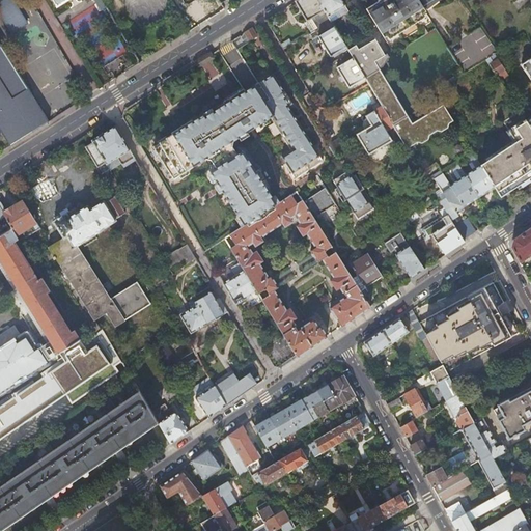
[(11,0),(0,0),(0,18),(9,34),(27,23),(11,0)]
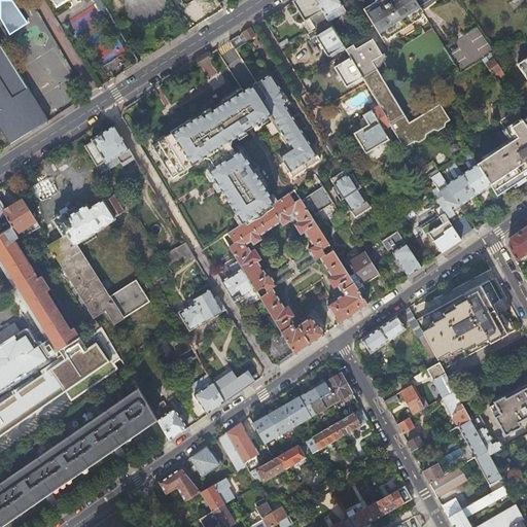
[(95,0),(101,9),(106,6),(102,0),(95,0)]
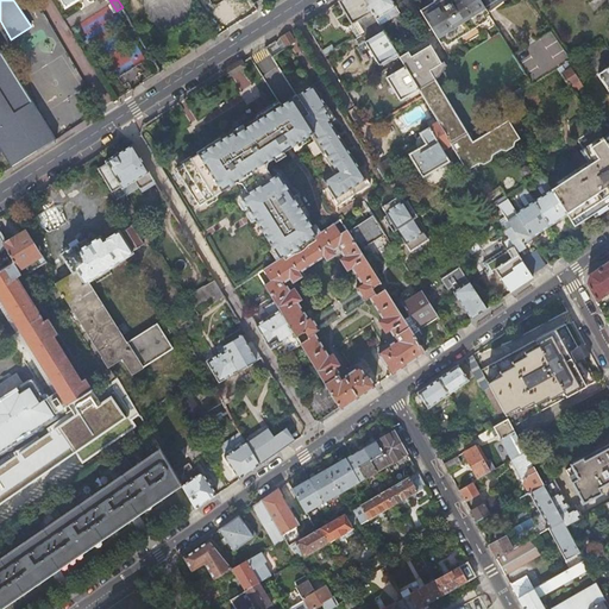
[(338,0),(338,1),(351,24),(352,23),(363,17),(370,29),(378,24),(378,23),(371,12),(364,0),(338,0)]
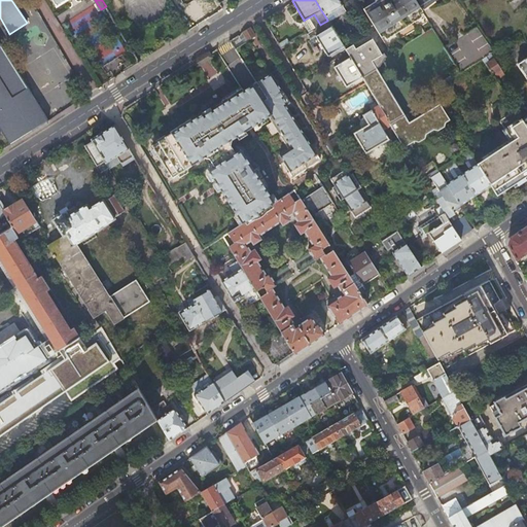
[(315,0),(321,10),(327,20),(336,13),(334,10),(343,5),(340,0),(315,0)]
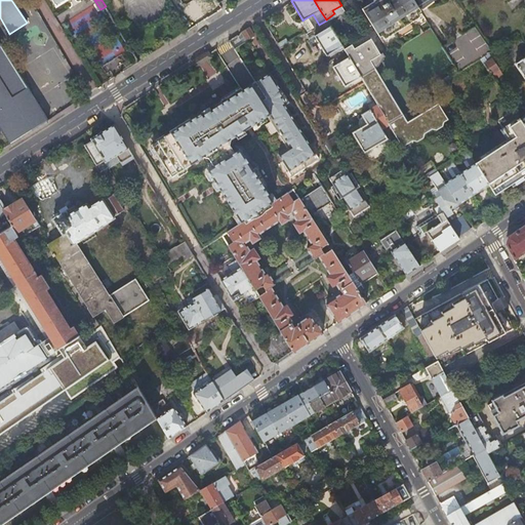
[(374,1),(362,8),(379,37),(392,29),(392,30),(409,18),(409,17),(420,10),(417,4),(413,0),(373,0),(374,1)]
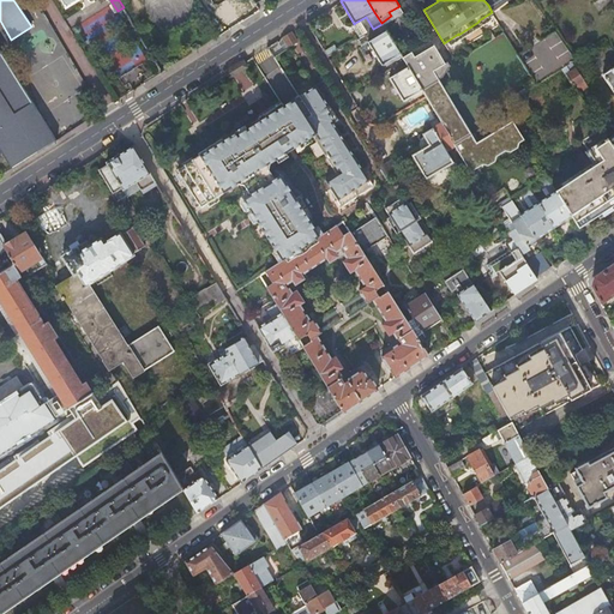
[(366,17),(355,23),(362,35),(373,29),(366,17)]
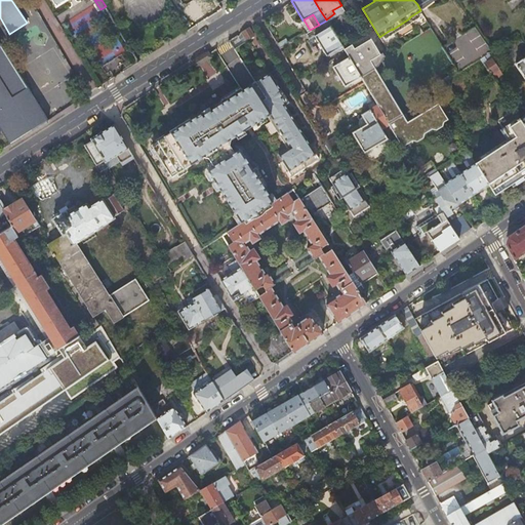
[(310,30),(305,33),(309,39),(314,36),(326,55),(341,46),(330,26),(326,21),(319,25),(310,30)]
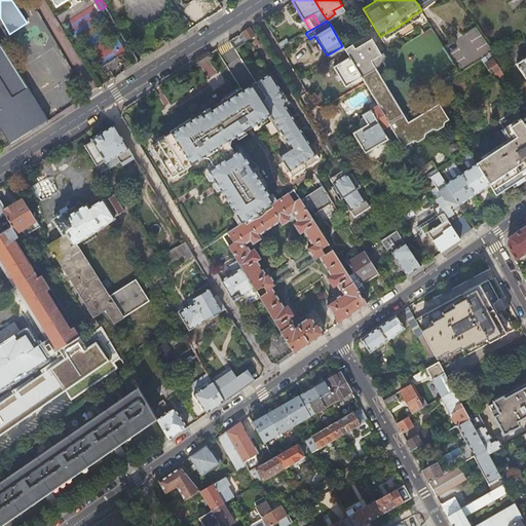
[(482,58),(493,50),(491,46),(476,26),(444,46),(457,66),(460,71),(482,58)]
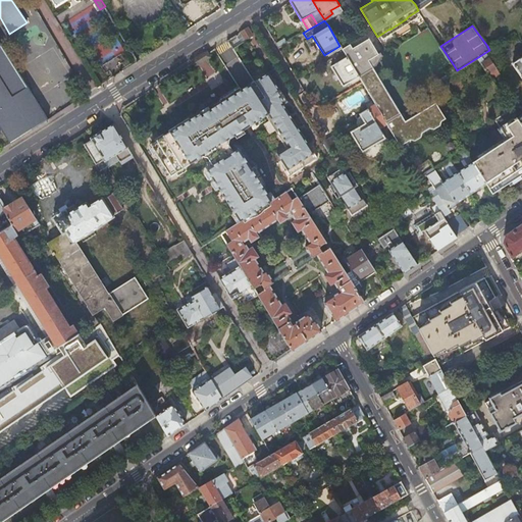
[(248,28),(241,32),(245,40),(253,36),(248,28)]
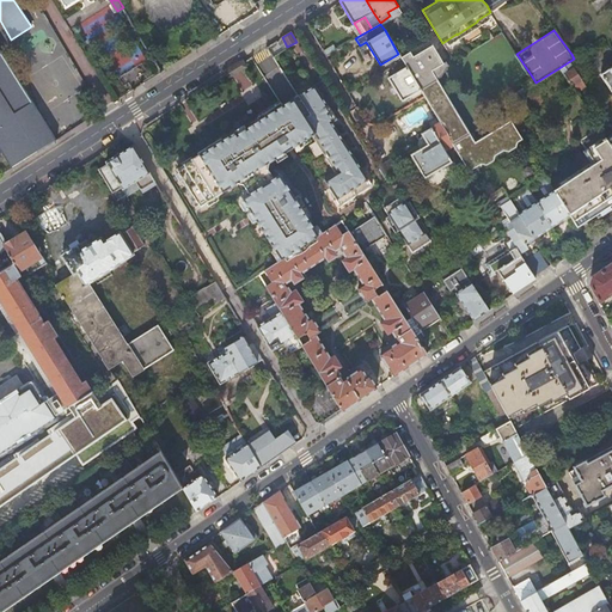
[(422,91),(424,96),(440,121),(450,138),(448,138),(459,157),(469,170),(481,163),(487,164),(494,160),(495,155),(503,151),(508,152),(516,147),(518,142),(522,139),(519,134),(512,121),(475,141),(432,71),(444,62),(429,40),(421,44),(422,44),(401,57),(402,60),(405,66),(422,91)]
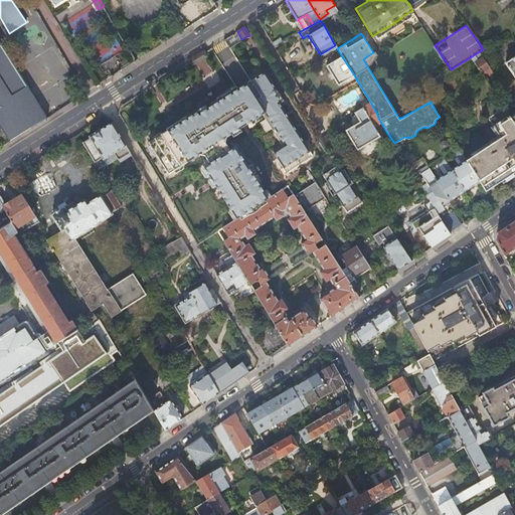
[(46,118),(0,43),(0,123),(9,138),(19,131),(21,134),(46,118)]
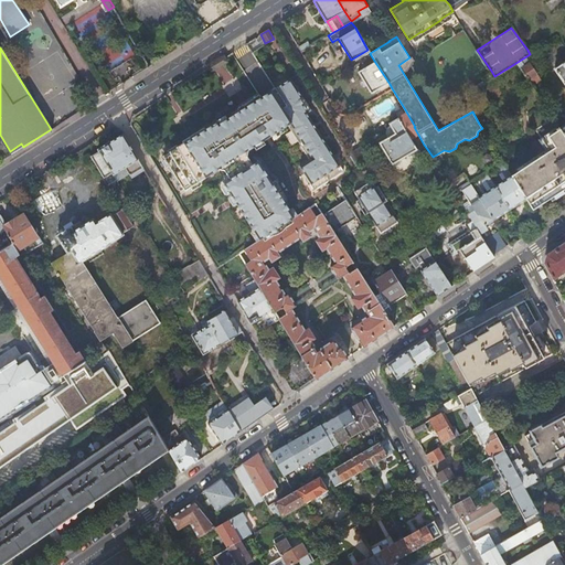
[(564,60),(555,67),(564,83),(564,60)]
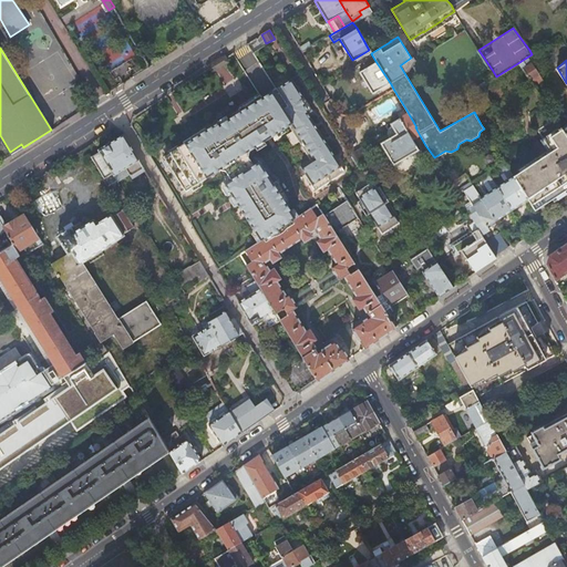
[(385,88),(391,84),(375,61),(359,71),(372,92),(381,88),(383,85),(385,88)]
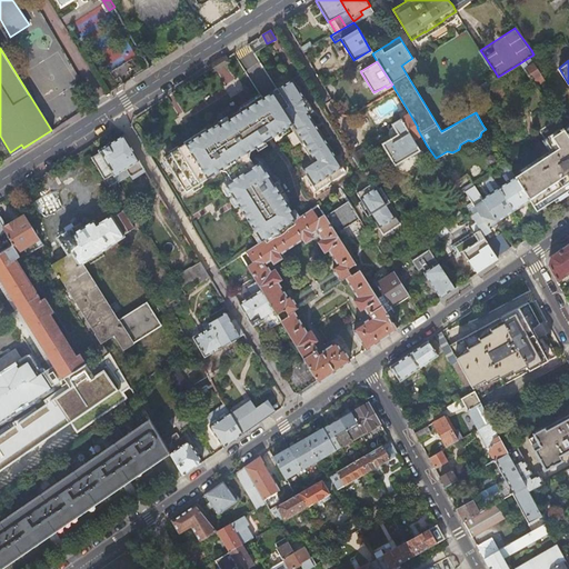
[(526,69),(536,85),(545,80),(533,63),(526,69)]
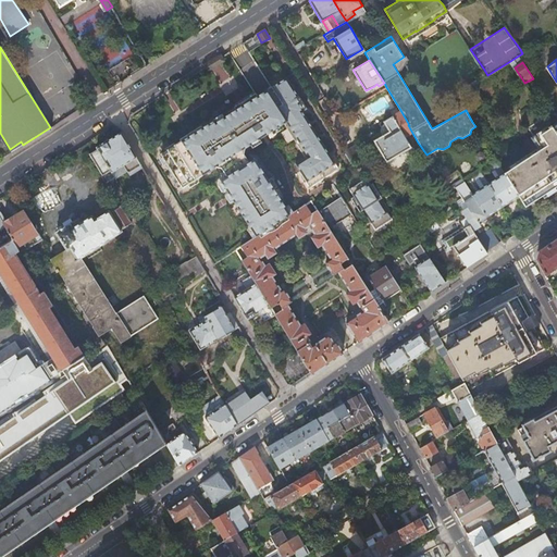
[(479,82),(487,75),(484,70),(474,75),(479,82)]
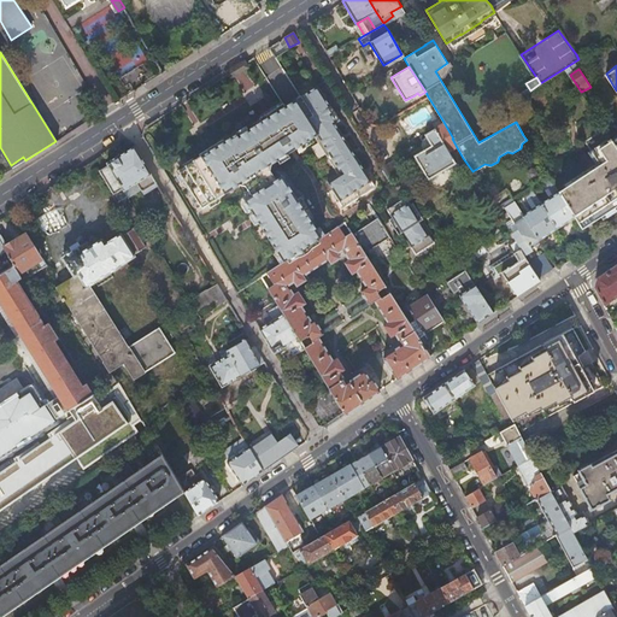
[(285,262),(322,236),(283,177),(276,182),(270,172),(271,166),(316,137),(340,176),(329,183),(345,209),(377,187),(335,123),(340,121),(317,86),(285,106),(283,104),(260,118),(262,122),(240,135),(238,133),(178,171),(186,183),(184,184),(193,198),(195,197),(203,209),(240,184),(246,186),(252,195),(245,200),(285,262)]
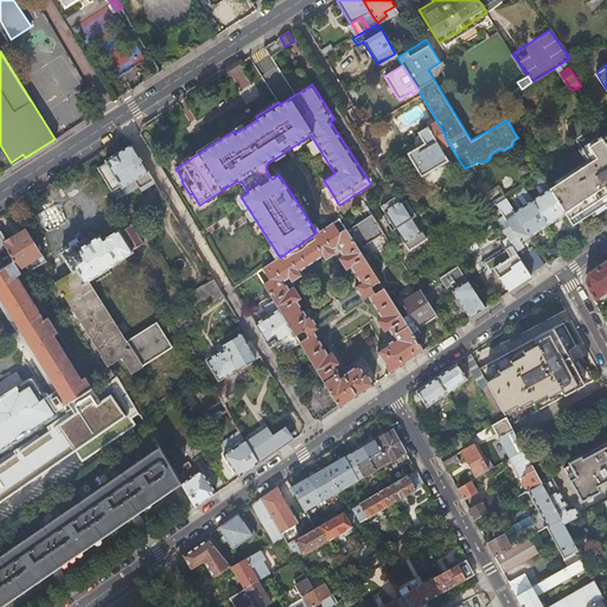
[(508,120),(515,133),(521,131),(517,125),(526,119),(526,117),(530,115),(518,96),(499,108),(508,120)]
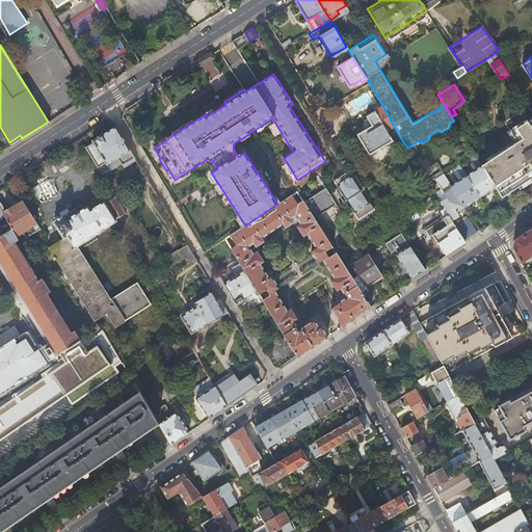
[(391,120),(382,105),(367,115),(372,125),(357,133),(370,154),(399,136),(390,120),(391,120)]
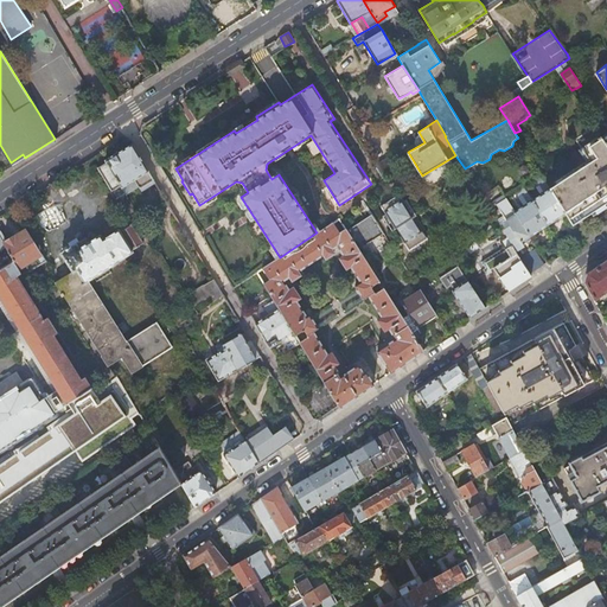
[(590,161),(550,189),(566,213),(581,237),(585,235),(582,231),(589,227),(583,217),(590,212),(593,216),(606,206),(606,145),(602,136),(594,126),(575,139),(590,161)]
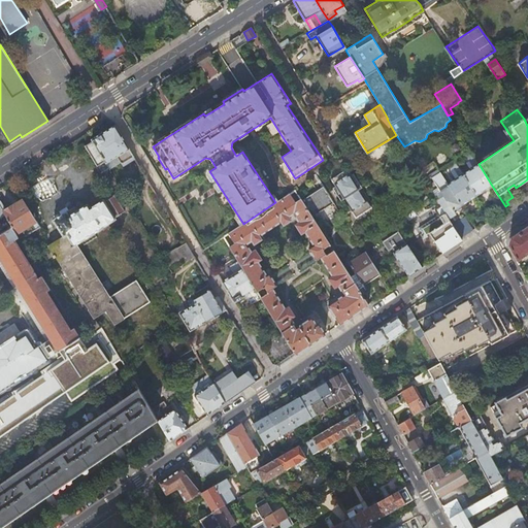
[(101,133),(92,139),(93,140),(110,169),(121,163),(123,166),(135,159),(114,125),(101,133)]
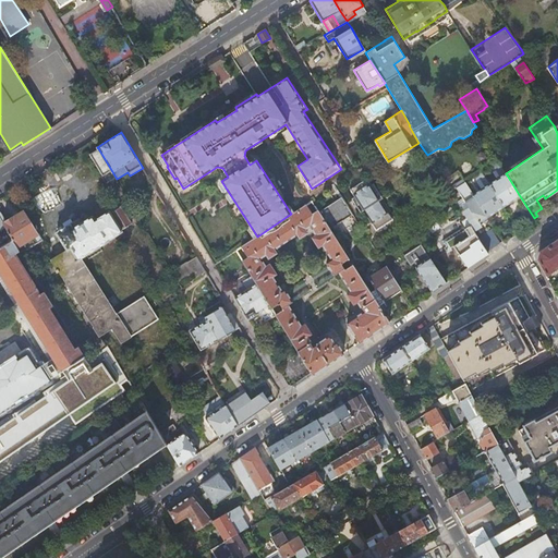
[(21,142),(10,149),(12,152),(23,145),(21,142)]
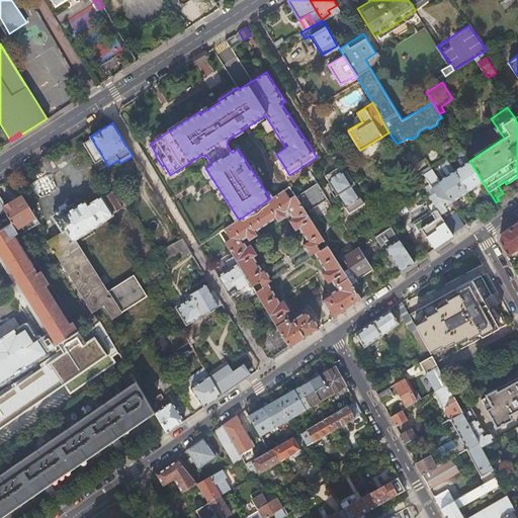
[(335,137),(323,145),(328,153),(340,145),(335,137)]
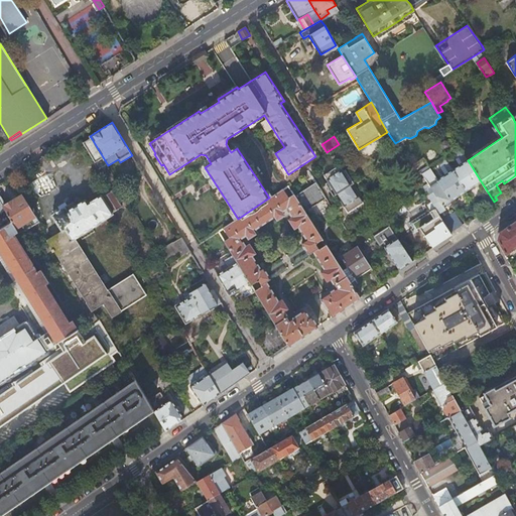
[(108,165),(91,137),(83,142),(95,162),(94,163),(98,170),(99,169),(101,173),(110,168),(108,165)]
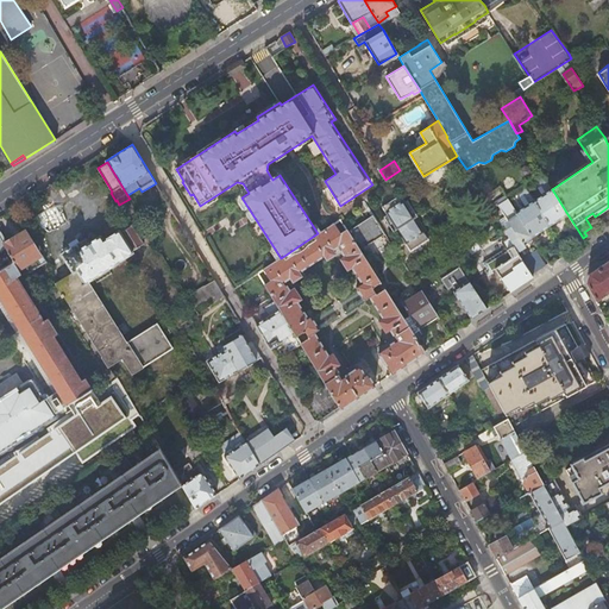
[(567,214),(552,189),(534,200),(550,225),(567,214)]
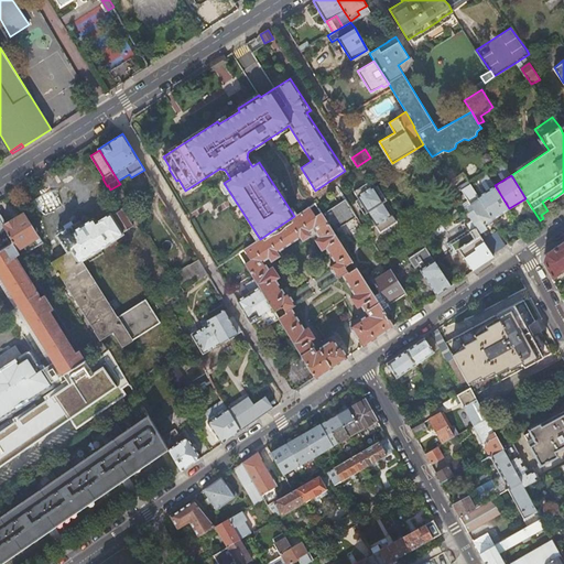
[(372,182),(355,193),(360,199),(357,202),(366,215),(368,213),(381,234),(399,223),(394,216),(397,215),(379,186),(377,188),(372,182)]
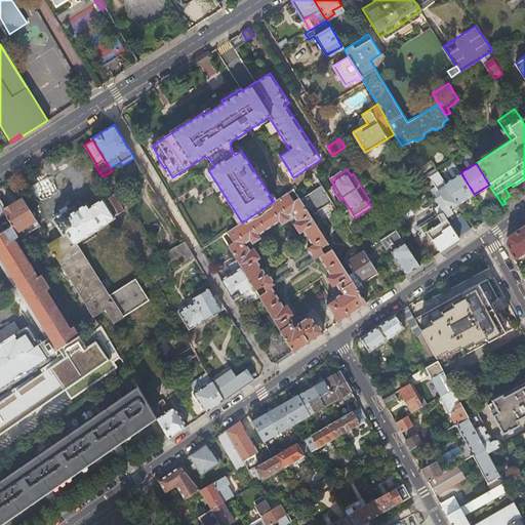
[(445,183),(437,170),(429,175),(441,195),(434,199),(437,204),(438,205),(445,216),(452,212),(450,209),(458,203),(445,183)]
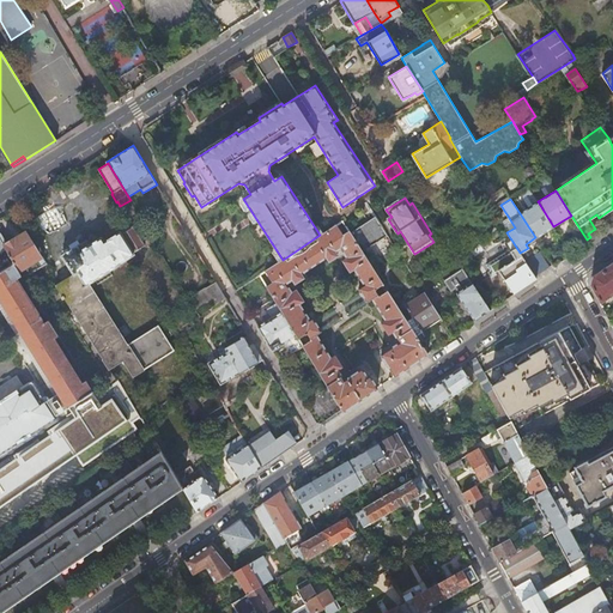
[(538,201),(520,213),(535,237),(553,226),(538,201)]
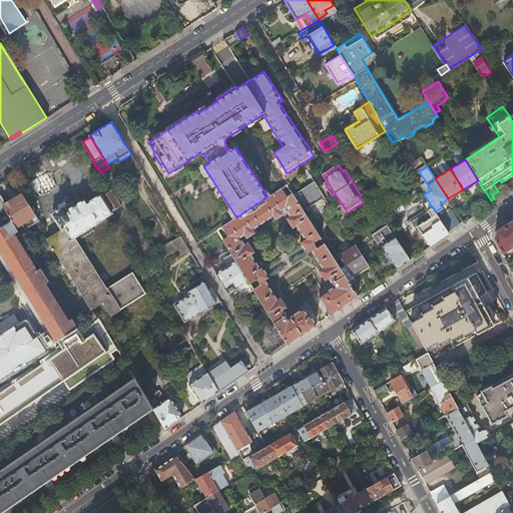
[(325,196),(315,180),(293,194),(303,210),(325,196)]
